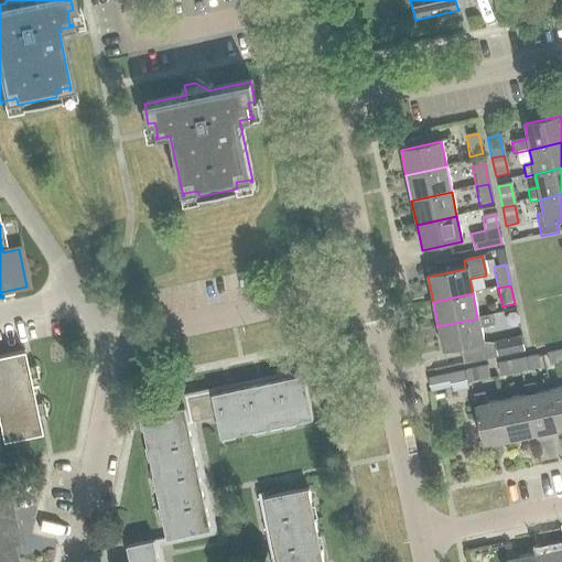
[(477,319),(438,326),(443,352),(483,344),(479,330),(492,326),(489,316),(477,319)]
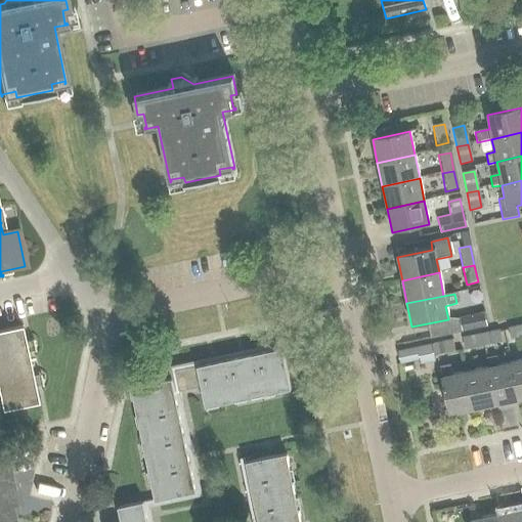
[(483,315),(461,320),(464,332),(485,328),(483,315)]
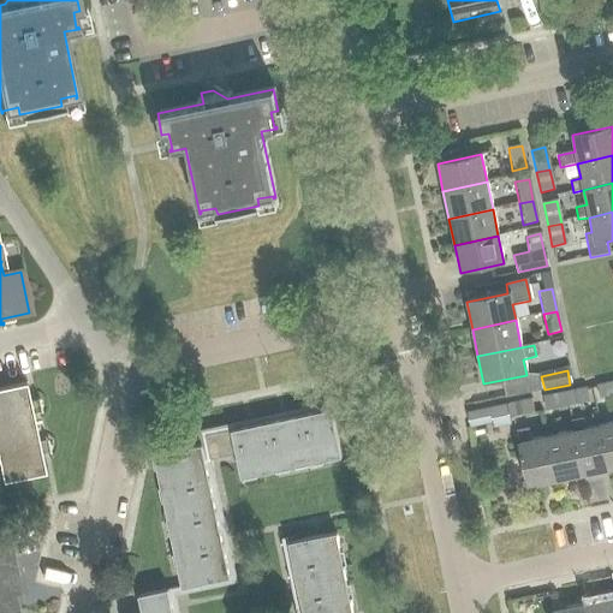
[(612,396),(612,382),(595,387),(597,400),(612,396)]
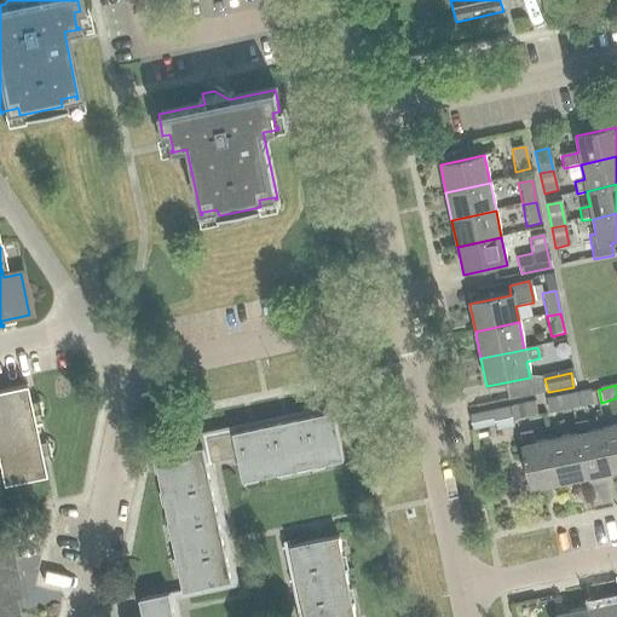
[(0,486),(44,477),(24,387),(0,392),(0,486)]
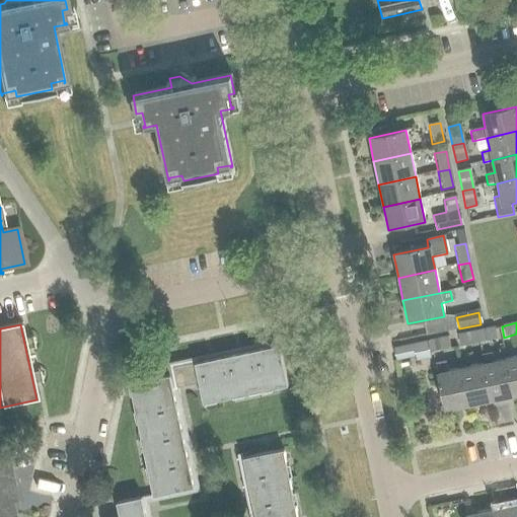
[(474,331),(476,343),(495,339),(493,327),(474,331)]
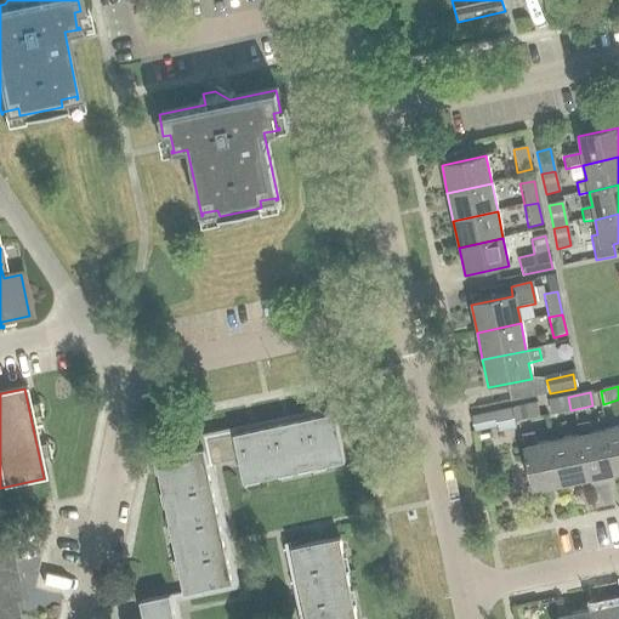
[(549,415),(571,410),(568,397),(546,402),(549,415)]
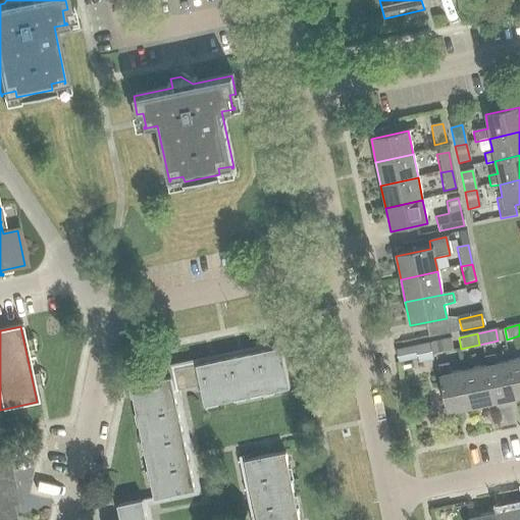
[(450,340),(431,344),(433,355),(452,351),(450,340)]
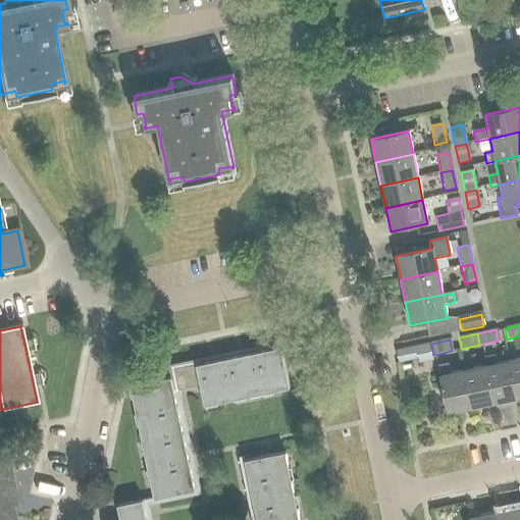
[(428,344),(414,347),(418,365),(431,362),(428,344)]
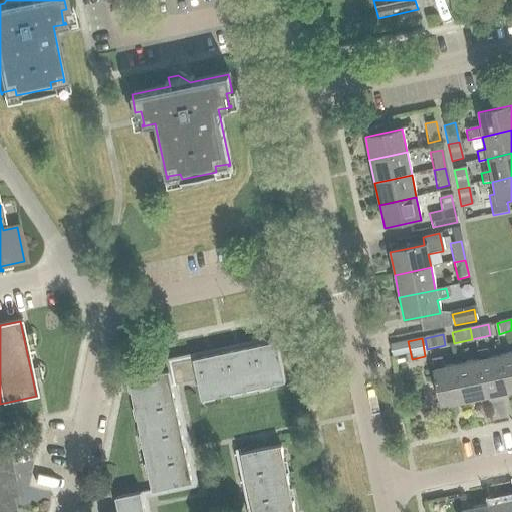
[(247,349),(256,389),(284,382),(275,343),(247,349)]
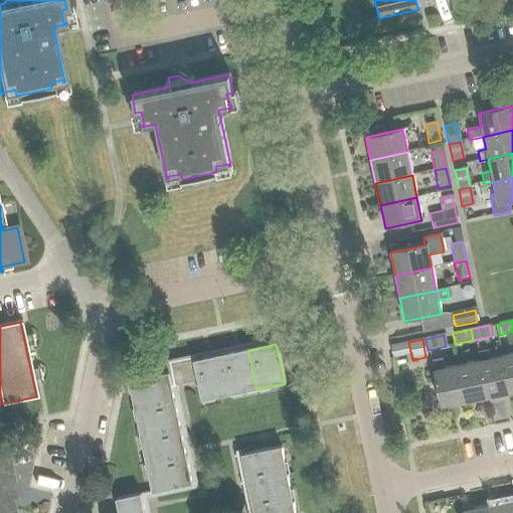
[(219,356),(228,395),(257,389),(247,350),(219,356)]
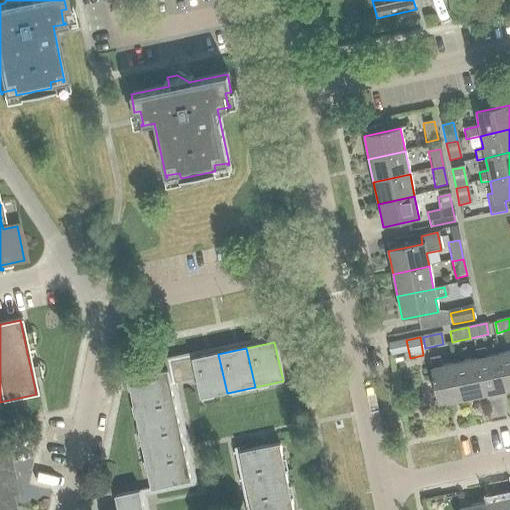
[(473,351),(475,360),(482,396),(505,392),(497,355),(486,358),(484,349),(473,351)]
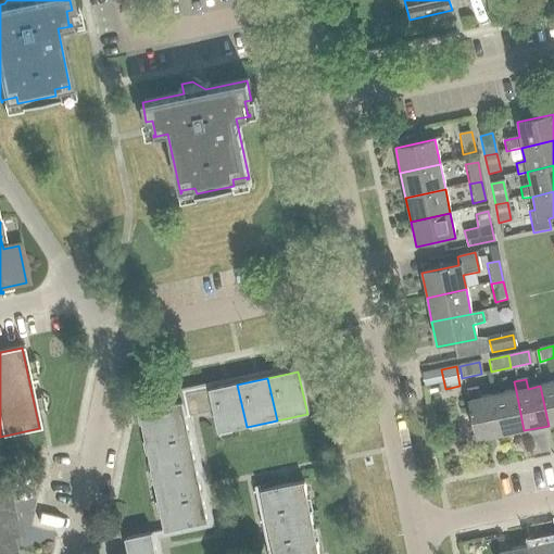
[(553,382),(540,386),(549,426),(553,424),(553,382)]
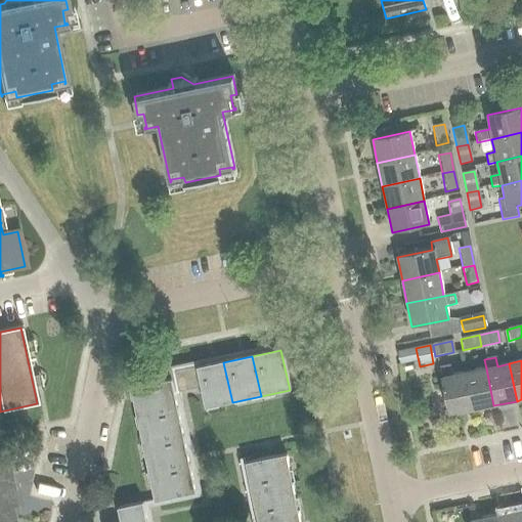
[(232,402),(223,362),(196,367),(200,388),(204,408),(232,402)]
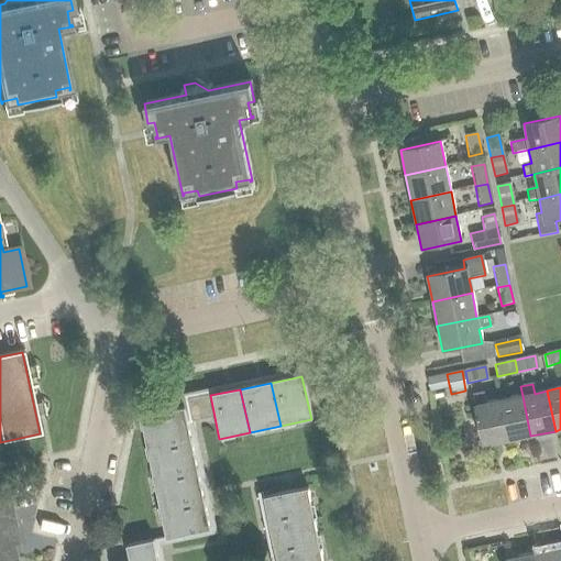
[(471,395),(473,406),(472,407),(481,447),(506,441),(497,402),(484,404),(482,393),(471,395)]
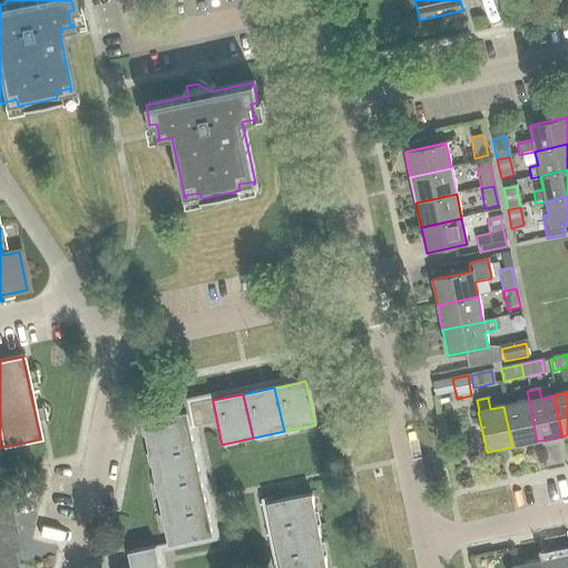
[(217,422),(213,400),(183,407),(185,413),(188,428),(217,422)]
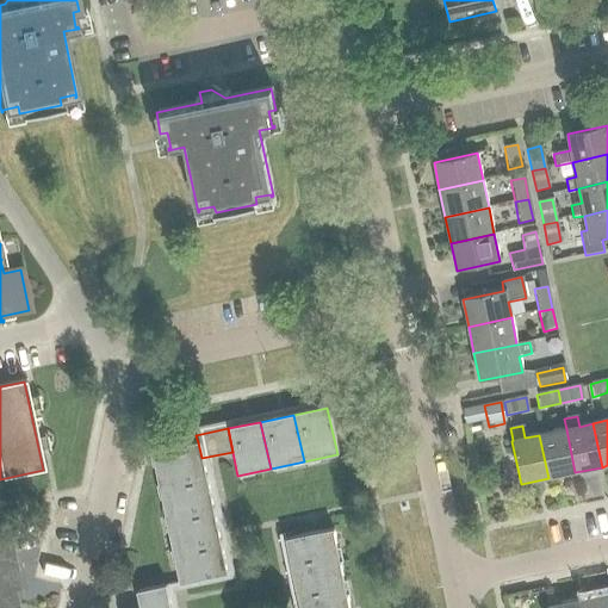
[(566,429),(539,435),(548,478),(575,472),(566,429)]
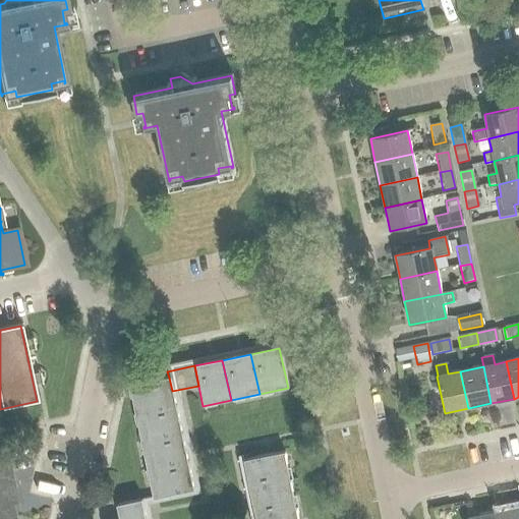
[(128,386),(134,414),(175,406),(172,391),(169,378),(128,386)]
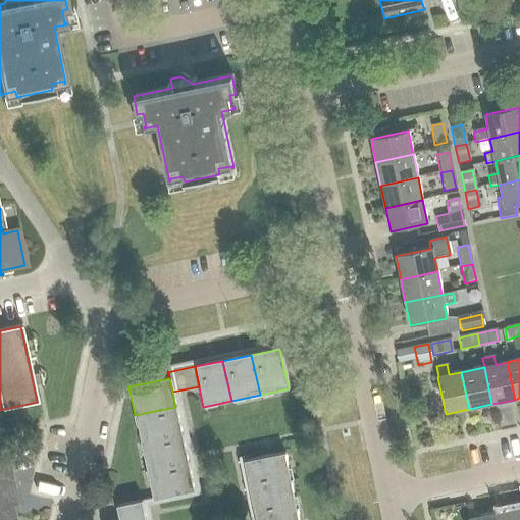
[(175,407),(135,415),(141,444),(182,434),(175,407)]
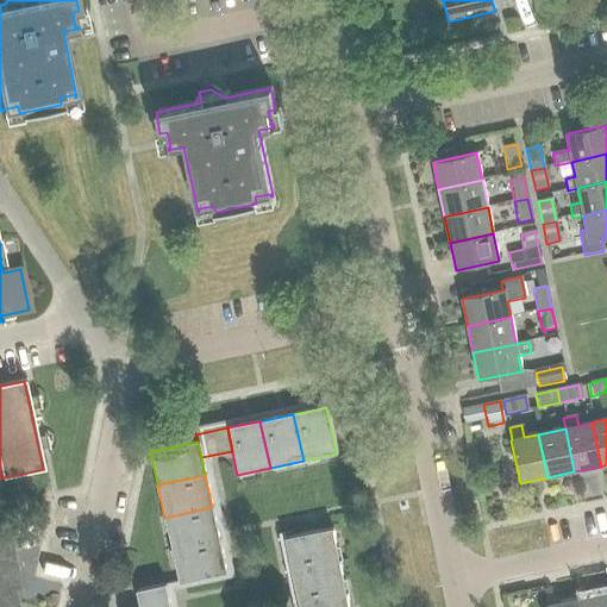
[(212,507),(164,518),(171,550),(218,540),(212,507)]
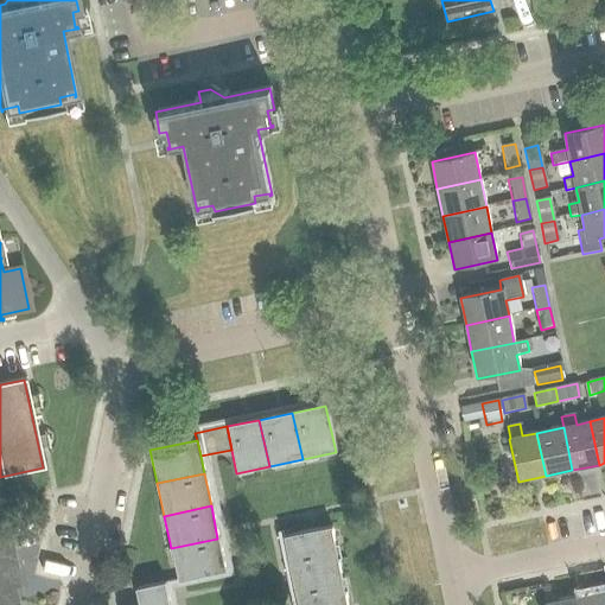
[(284,537),(298,604),(346,604),(330,528),(284,537)]
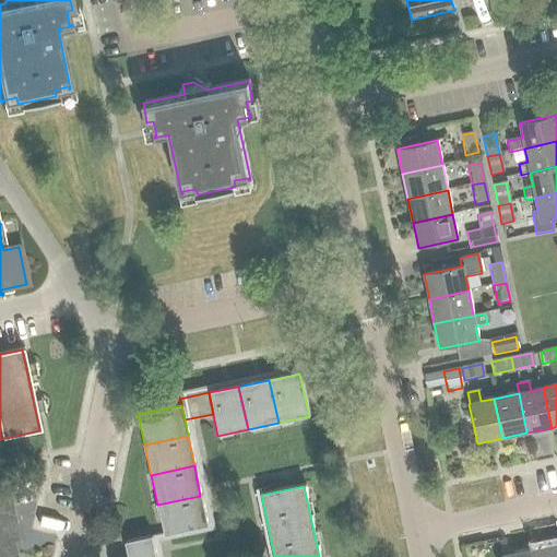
[(14,556),(11,543),(18,542),(7,496),(0,497),(0,556),(14,556)]
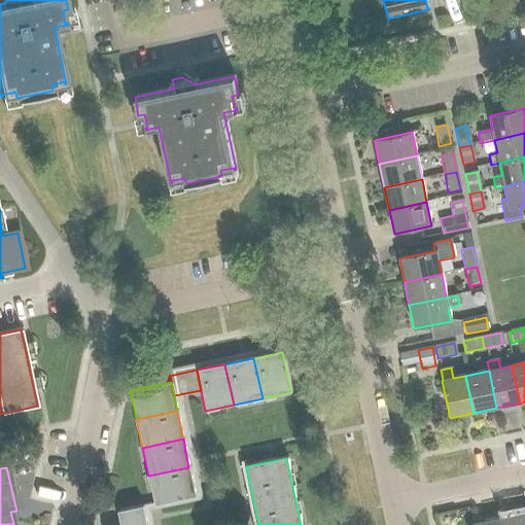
[(188,467),(148,476),(154,504),(195,496),(188,467)]
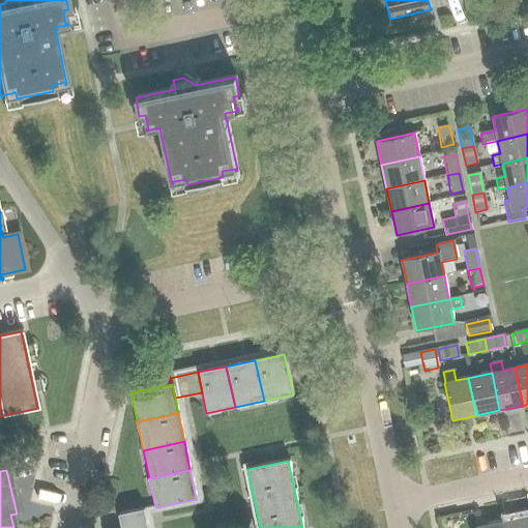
[(146,527),(143,509),(117,515),(119,527),(146,527)]
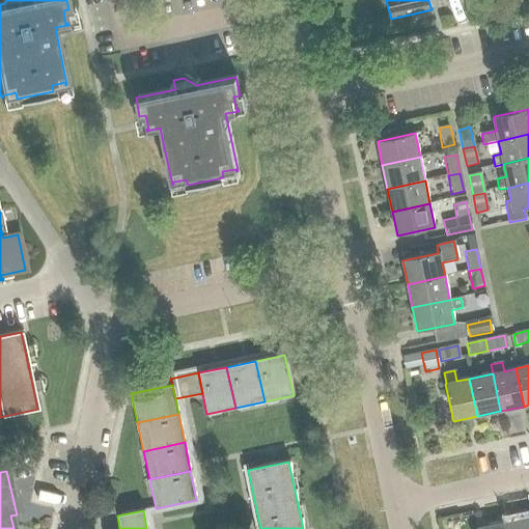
[(528,528),(528,518),(503,523),(504,528),(528,528)]
